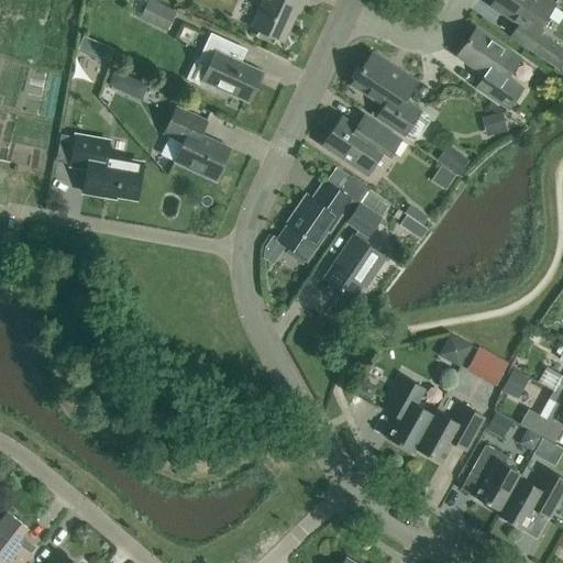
[(166,33),(176,13),(148,0),(140,20),(166,33)]
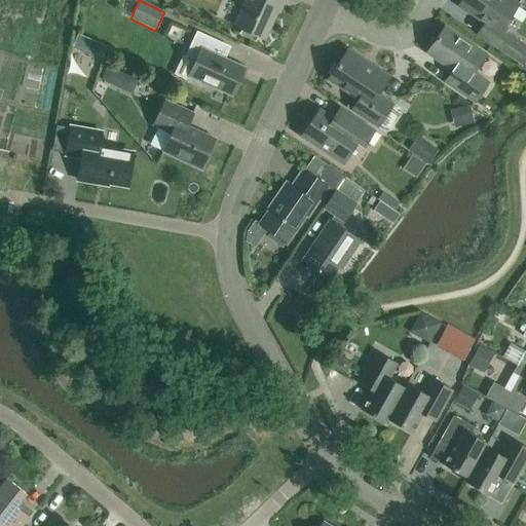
[(279,12),(286,0),(285,0),(246,0),(234,27),(264,40),(277,11),(279,12)]
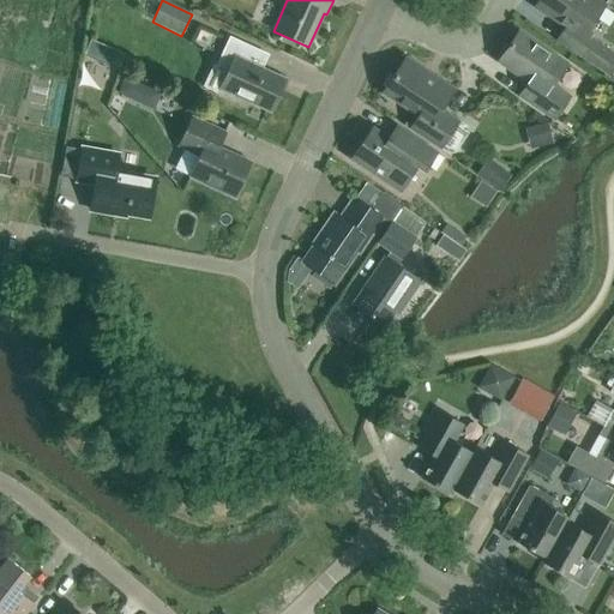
[(583,38),(588,30),(605,6),(596,0),(540,0),(535,7),(583,38)]
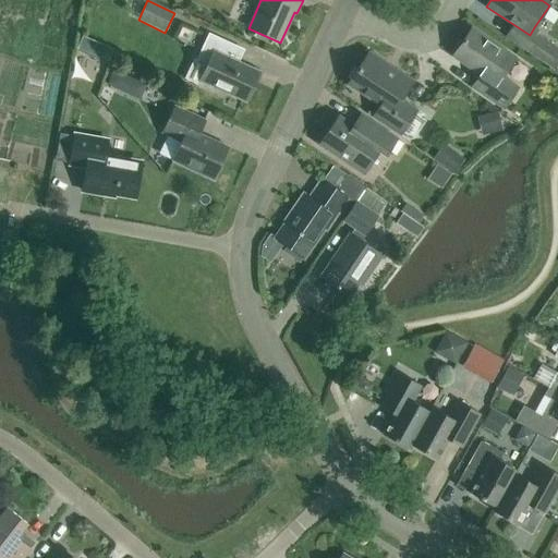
[(504,109),(518,88),(501,77),(514,58),(471,28),(452,56),(481,75),(472,87),(504,109)]
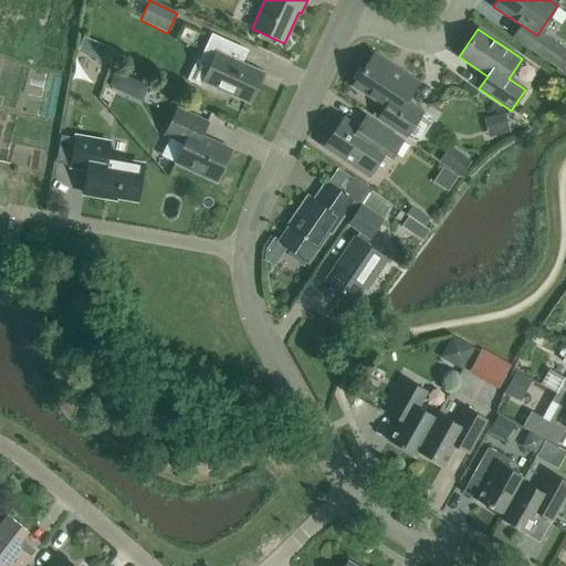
[(260,73),(233,61),(240,46),(211,34),(199,61),(197,60),(187,81),(200,86),(202,82),(207,83),(247,102),(260,73)]
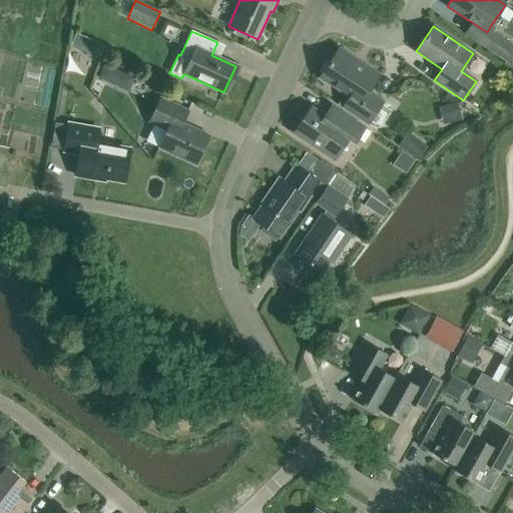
[(512,59),(512,45),(494,32),(483,48),(509,65),(512,59)]
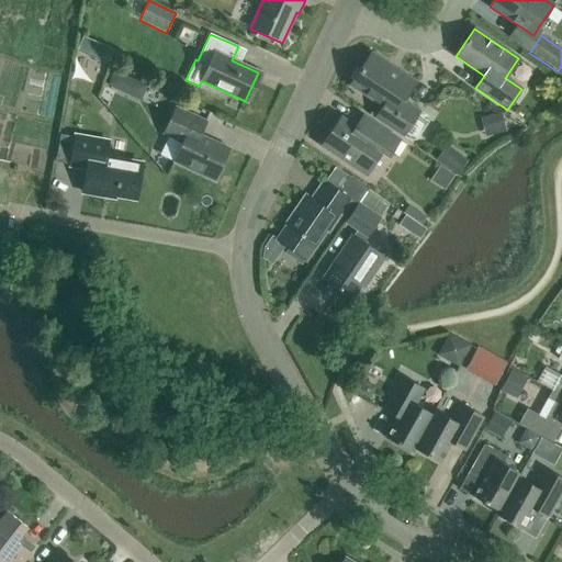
[(109,64),(114,49),(83,36),(77,51),(109,64)]
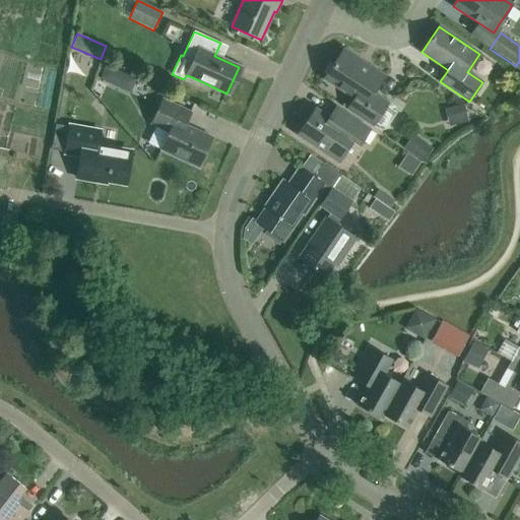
[(378,119),(388,104),(373,93),(384,76),(343,50),(324,78),(354,99),(347,109),(374,126),(378,119)]
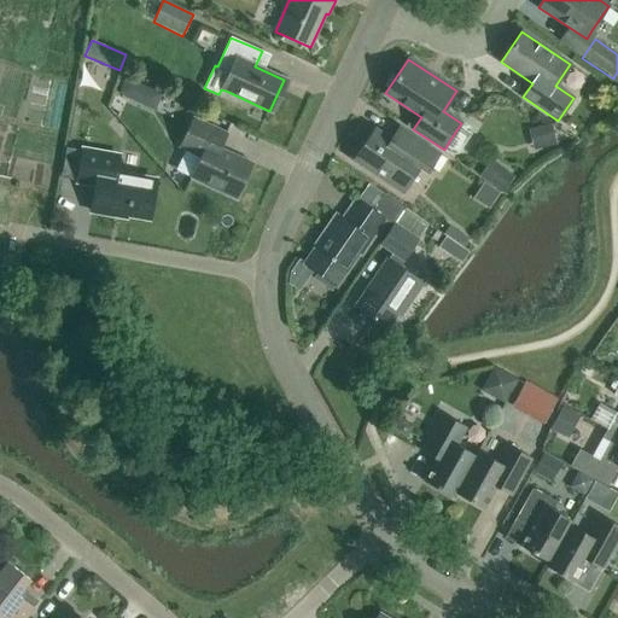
[(235,199),(252,164),(220,149),(227,134),(193,118),(180,147),(202,157),(192,178),(235,199)]
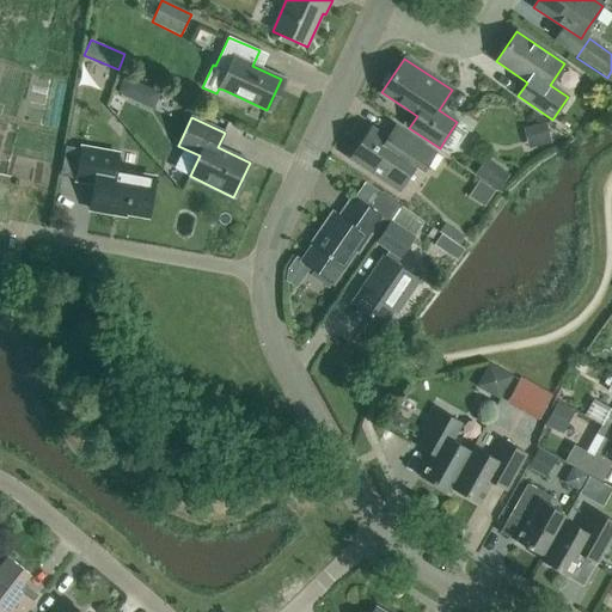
[(445,140),(440,148),(448,153),(453,152),(466,133),(465,128),(457,122),(445,140)]
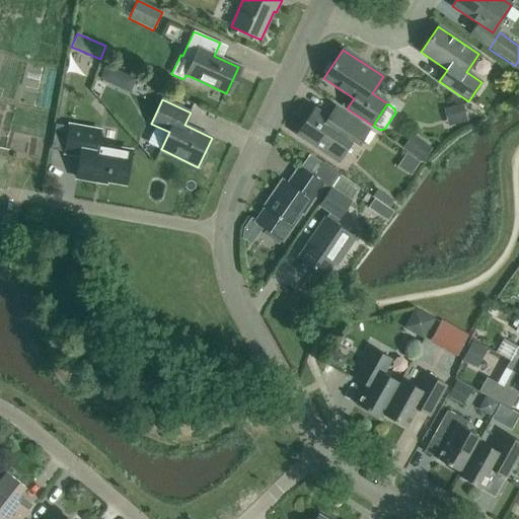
[(468,122),(464,103),(452,105),(456,124),(468,122)]
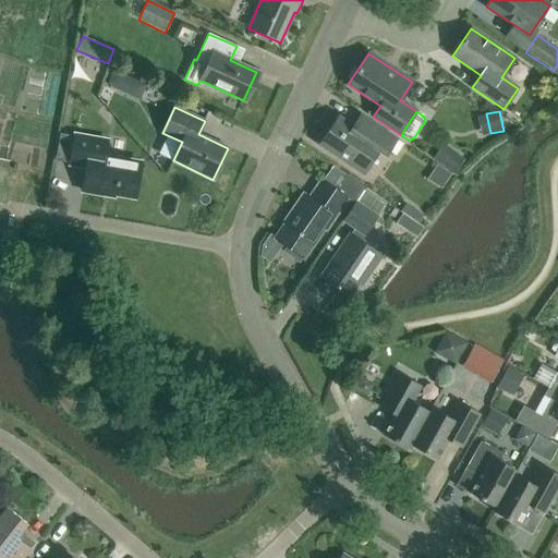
[(397,140),(361,114),(353,126),(338,117),(319,145),(363,174),(379,149),(387,154),(389,150),(397,140)]
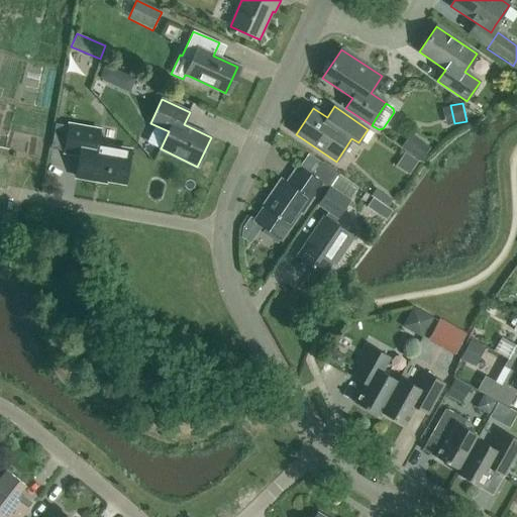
[(97,145),(100,130),(70,125),(65,151),(81,154),(77,177),(96,181),(96,178),(124,183),(130,151),(97,145)]
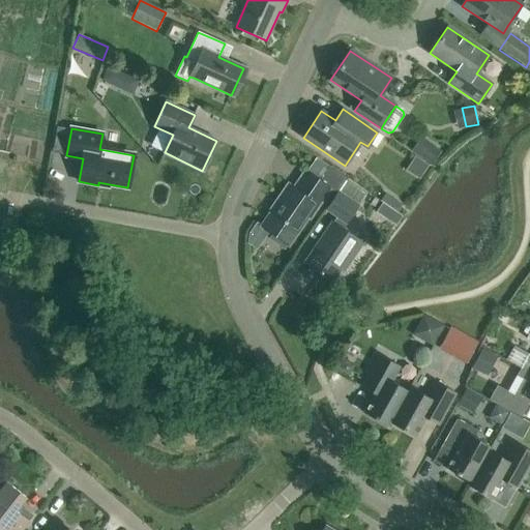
[(377,133),(370,143),(376,147),(383,136),(377,133)]
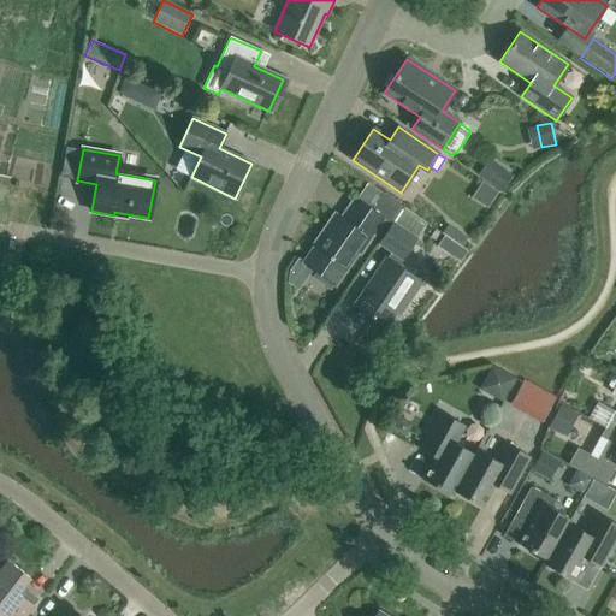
[(490,160),(479,175),(501,190),(511,176),(490,160)]
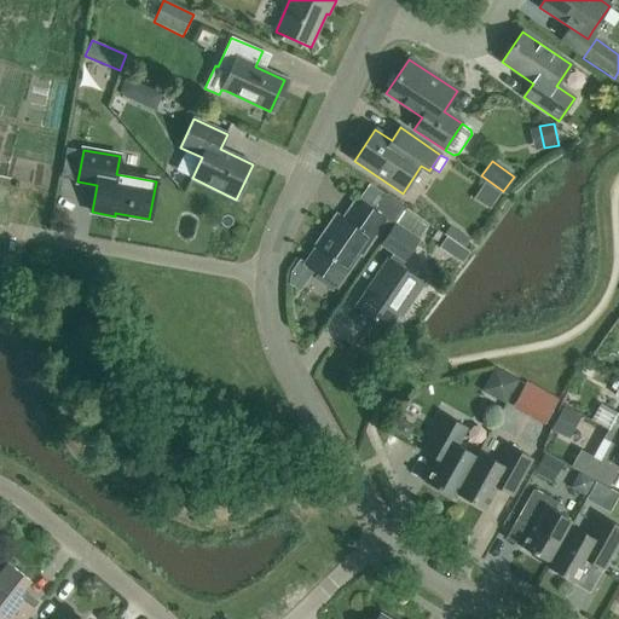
[(362,255),(386,220),(357,200),(343,220),(337,217),(316,248),(317,249),(306,265),(336,285),(358,253),(362,255)]
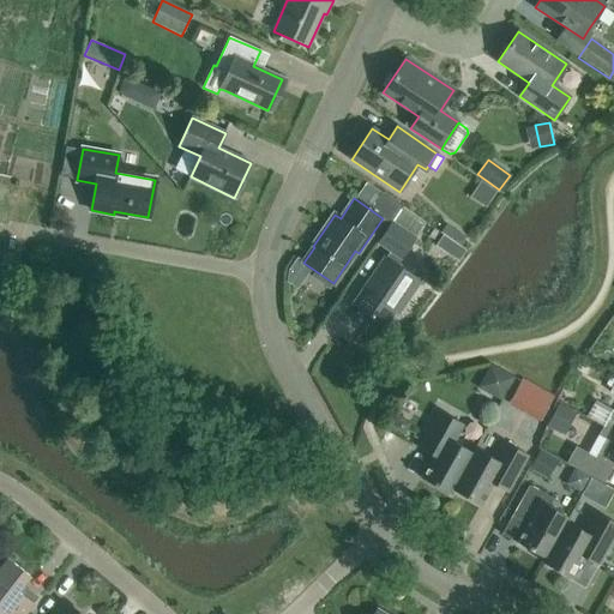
[(378,244),(390,251),(353,306),(384,327),(402,301),(405,304),(420,282),(396,266),(415,239),(392,223),(378,244)]
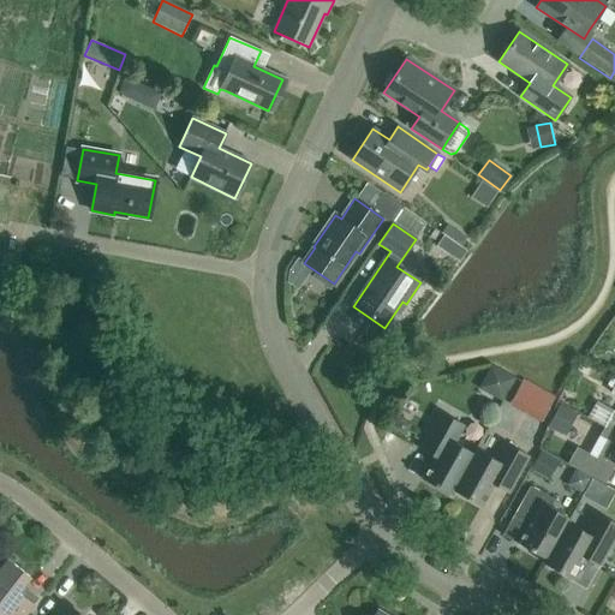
[(614,384),(611,393),(614,394),(614,411),(613,411),(604,428),(614,433),(614,384)]
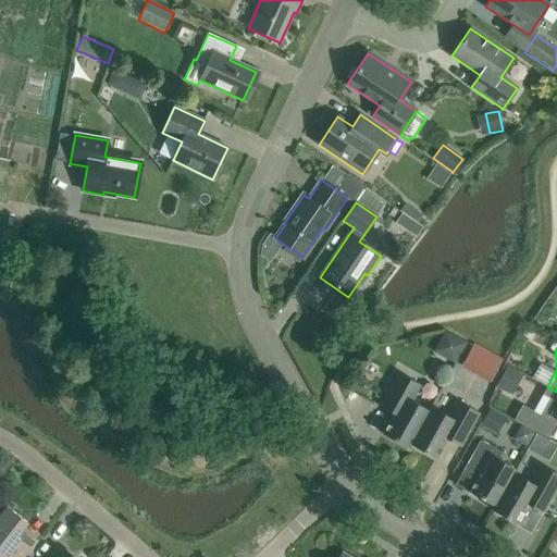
[(492,355),(480,378),(491,382),(503,360),(492,355)]
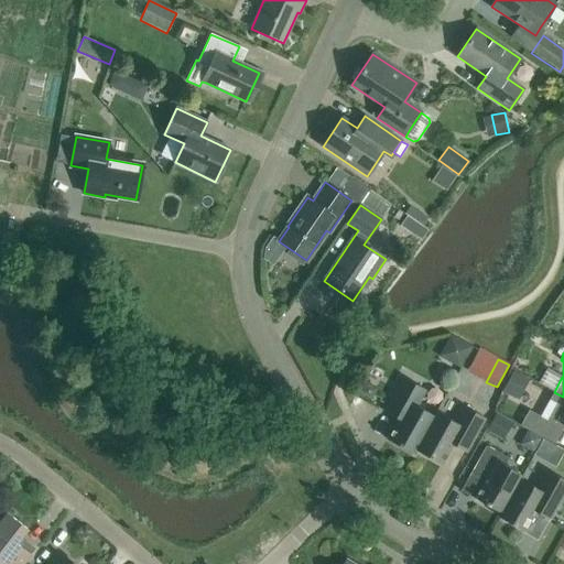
[(514,372),(502,391),(519,401),(530,381),(514,372)]
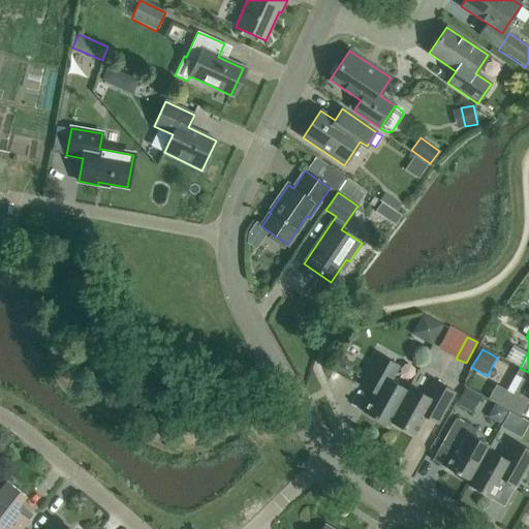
[(387,426),(409,386),(407,390),(391,381),(399,366),(378,354),(361,386),(373,394),(363,412),(387,426)]
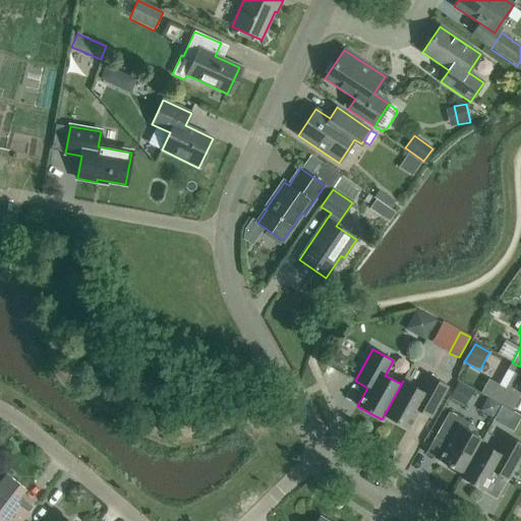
[(332,364),(343,370),(350,358),(338,352),(332,364)]
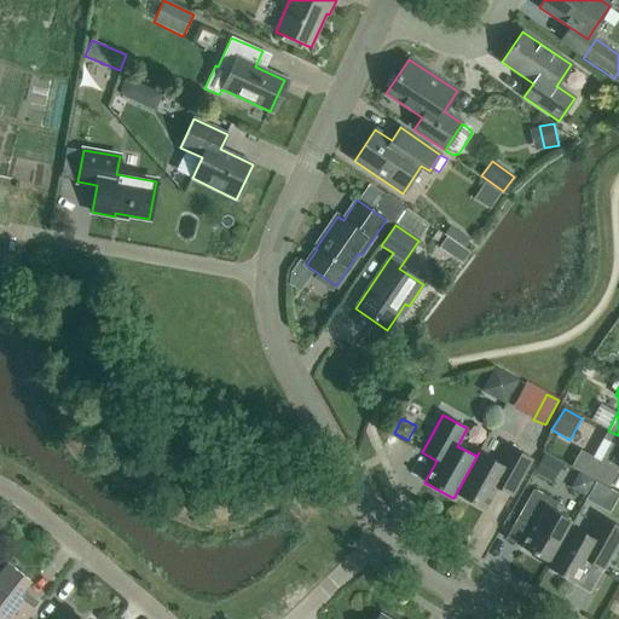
[(618,435),(608,431),(603,439),(612,445),(603,461),(580,449),(572,464),(609,485),(618,467),(618,435)]
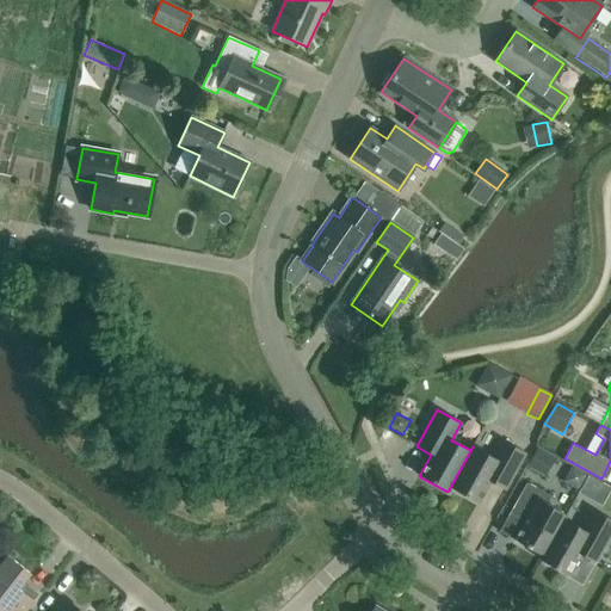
[(473,446),(448,492),(450,488),(477,504),(489,482),(505,491),(525,454),(503,440),(492,457),(473,446)]
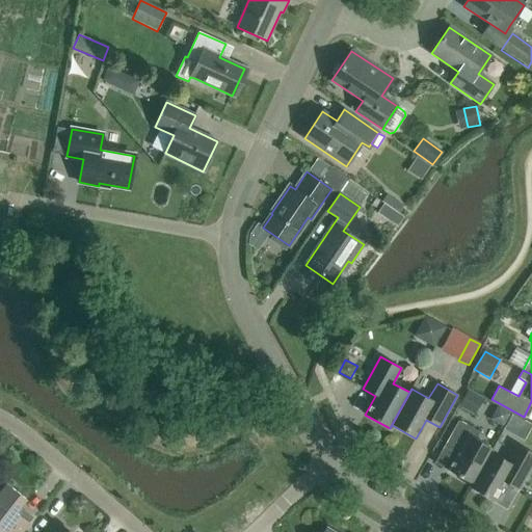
[(468,390),(459,406),(470,411),(478,396),(468,390)]
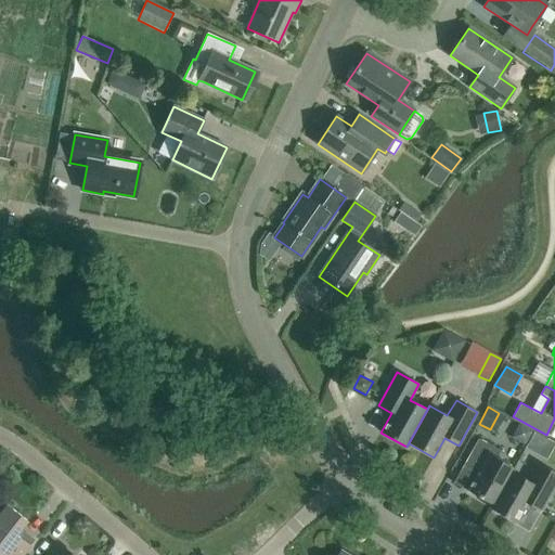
[(490,508),(514,467),(495,457),(500,451),(478,439),(464,464),(478,472),(467,491),(492,504),(490,508)]
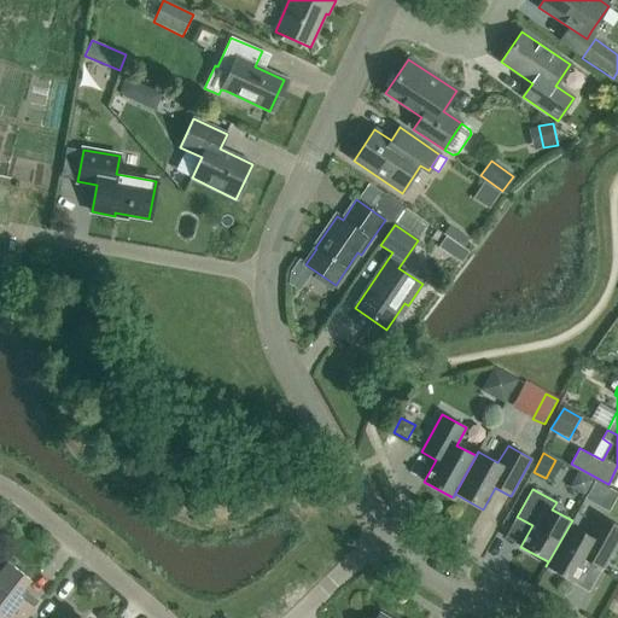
[(572,520),(546,566),(575,582),(587,561),(601,570),(617,540),(617,526),(600,517),(589,536),(570,525),(572,522),(572,520)]
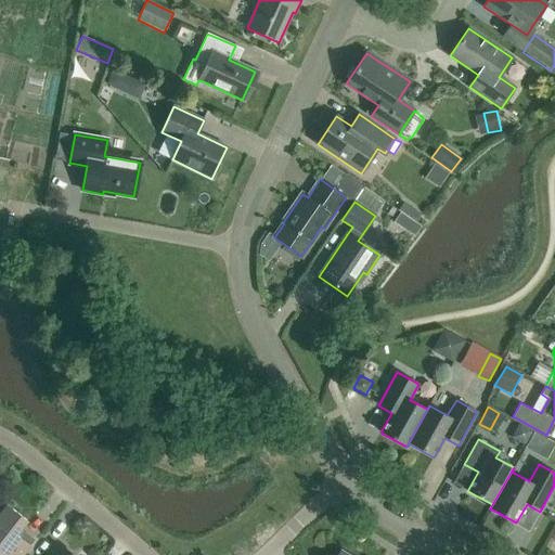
[(0,554),(23,554),(33,542),(18,531),(26,520),(4,503),(4,504),(7,507),(0,516),(0,554)]
